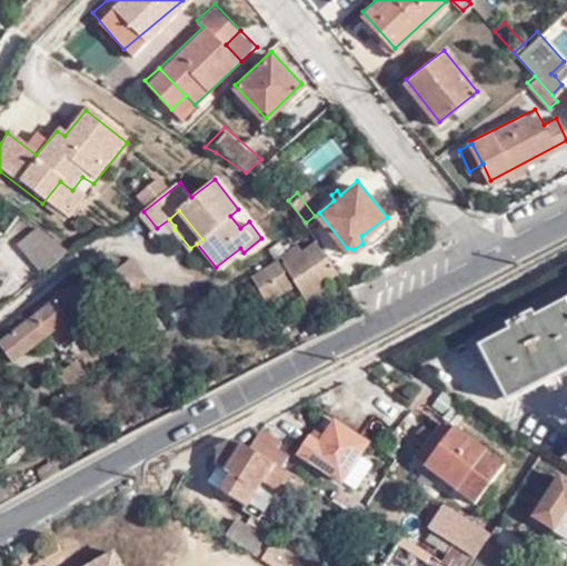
[(311,229),(277,256),(305,299),(344,270),(311,229)]
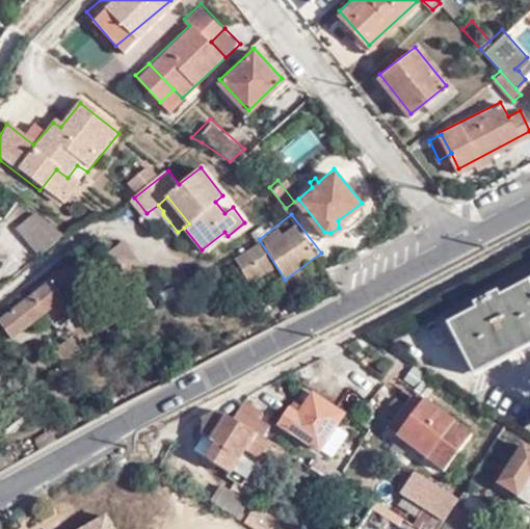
[(11,229),(34,258),(59,237),(31,215),(11,229)]
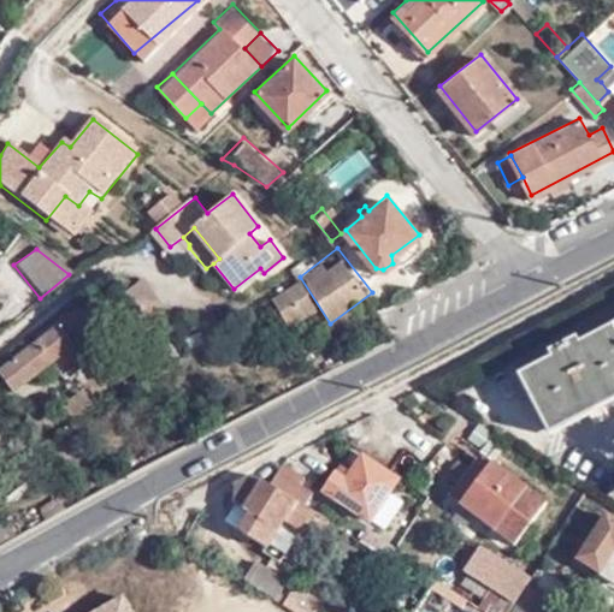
[(316,309),(297,278),(269,298),(287,327),(316,309)]
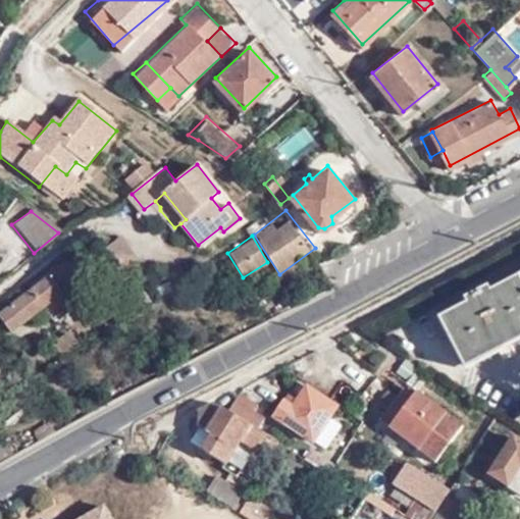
[(80,241),(28,282),(31,288),(0,311),(0,313),(11,328),(44,304),(61,291),(70,303),(86,292),(71,271),(92,256),(80,241)]
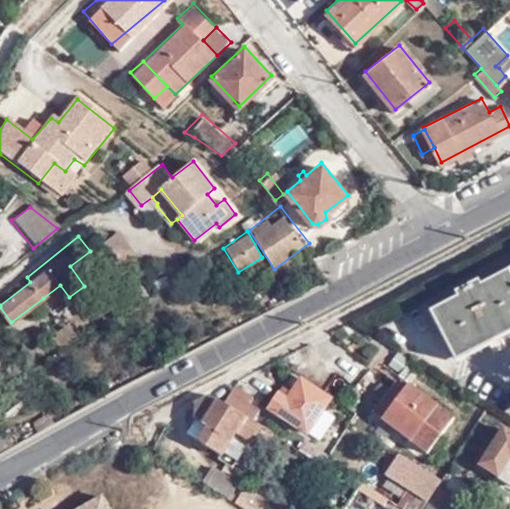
[(509,259),(425,305),(444,344),(509,310),(509,259)]
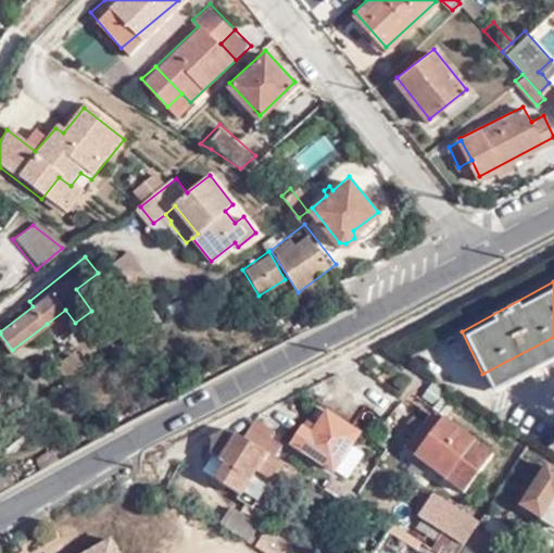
[(57,337),(75,323),(65,310),(47,324),(57,337)]
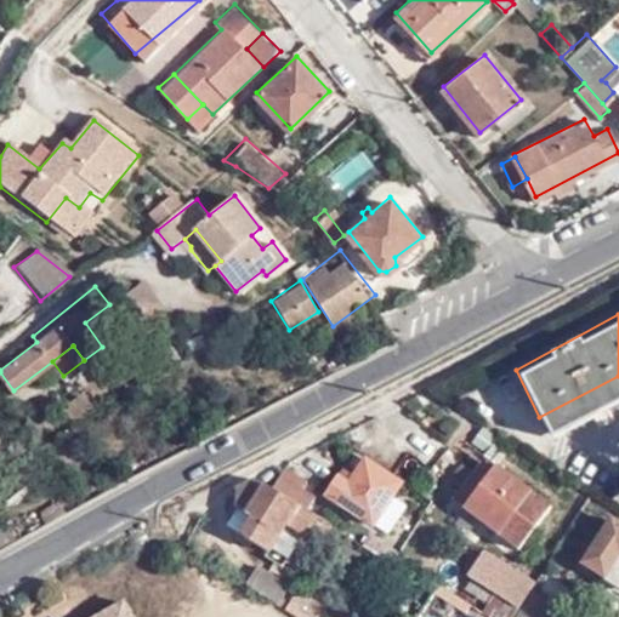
[(365,518),(387,532),(405,504),(391,493),(398,481),(352,452),(325,492),(365,518)]
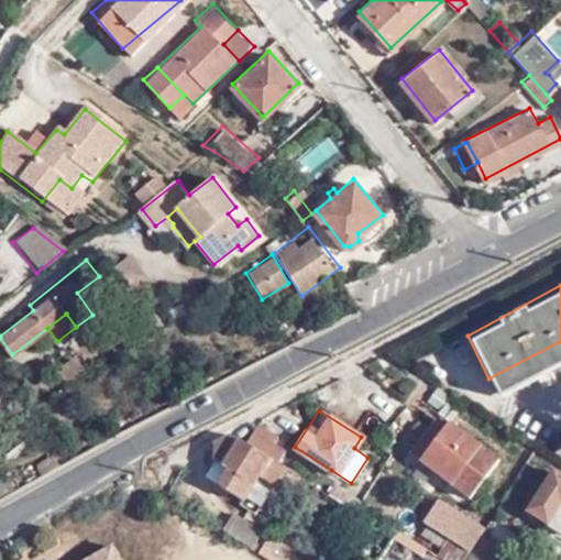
[(408,451),(418,459),(448,420),(437,413),(408,451)]
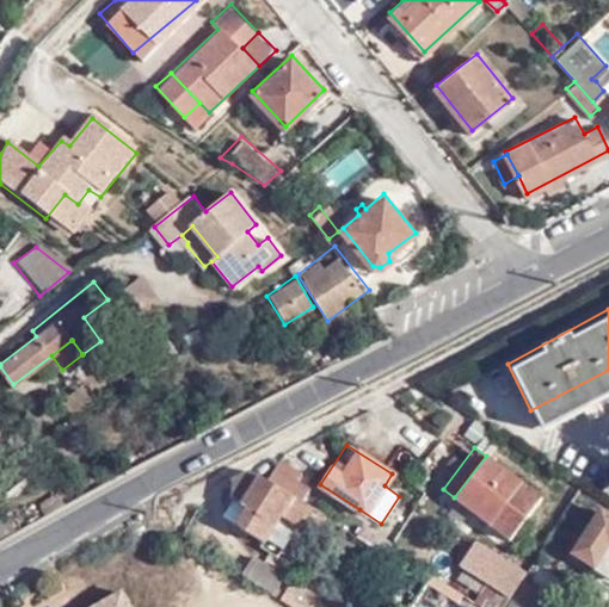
[(486,456),(454,497),(508,539),(540,497),(486,456)]
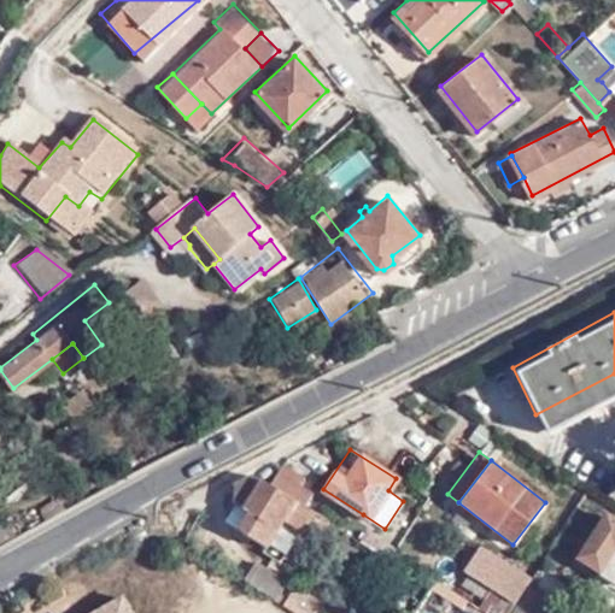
[(283,464),(269,484),(303,507),(310,493),(296,483),(302,475),(283,464)]
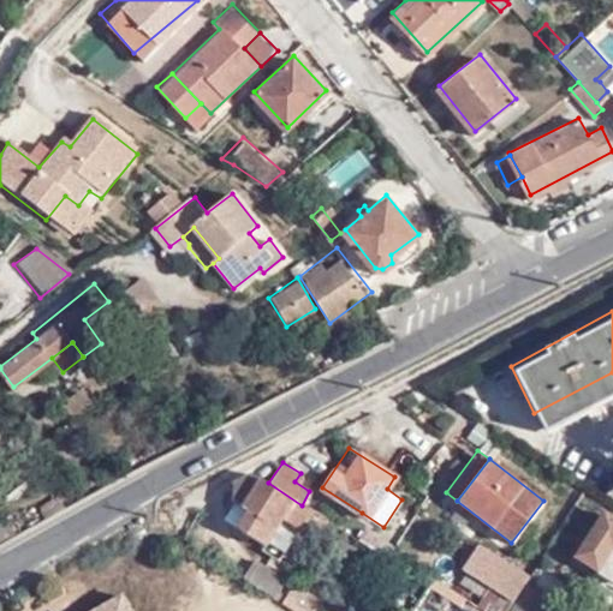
[(320,532),(327,521),(302,505),(268,483),(250,472),(232,481),(230,510),(222,519),(280,556),(292,537),(291,537),(277,526),(283,517),(297,527),(298,528),(303,522),(320,532)]
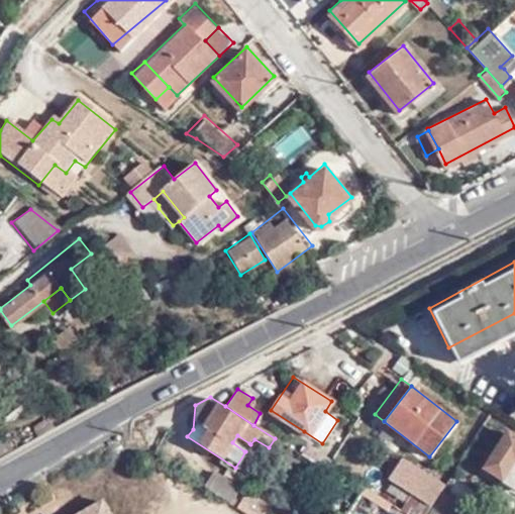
[(497,478),(514,489),(514,435),(507,430),(483,464),(499,475),(497,478)]
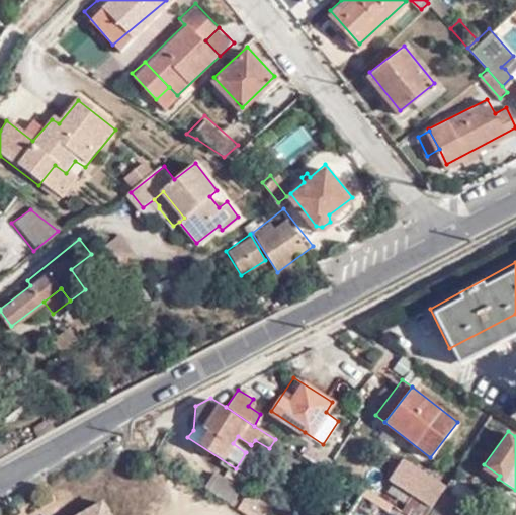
[(245,452),(250,444),(238,436),(233,443),(245,452)]
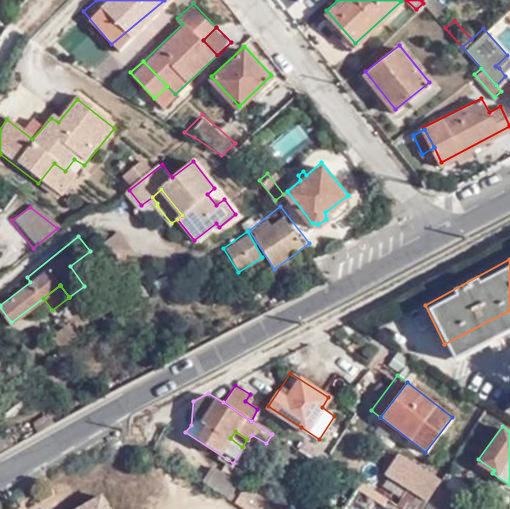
[(425,495),(439,471),(399,445),(384,468),(425,495)]
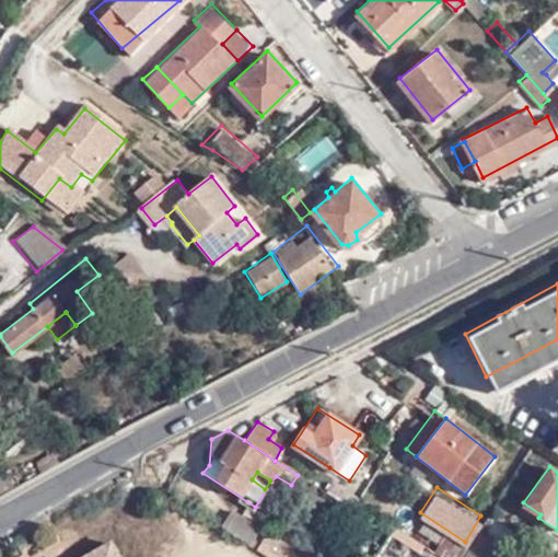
[(222,525),(250,543),(260,526),(232,509),(222,525)]
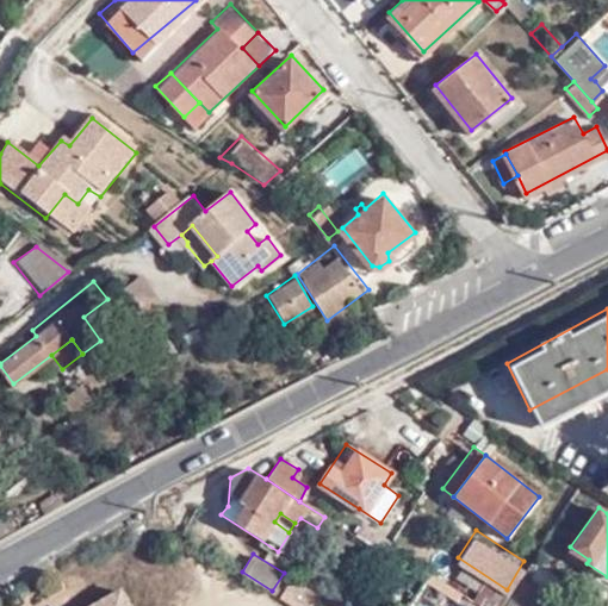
[(425,586),(453,600),(459,588),(430,574),(425,586)]
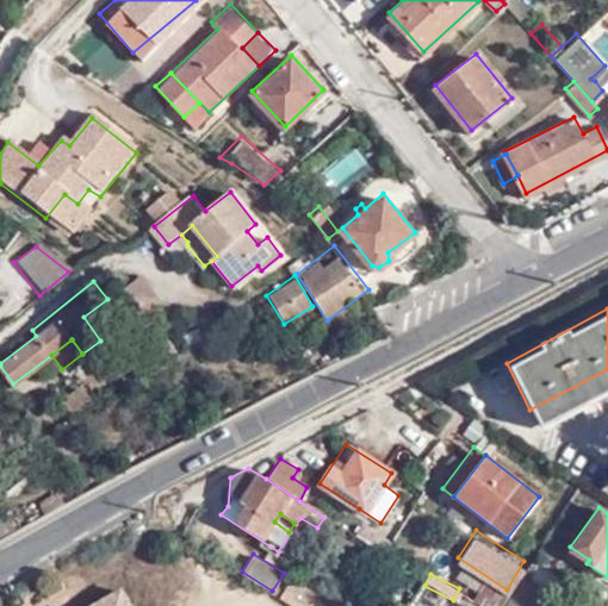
[(520,576),(501,605),(538,605),(547,593),(520,576)]
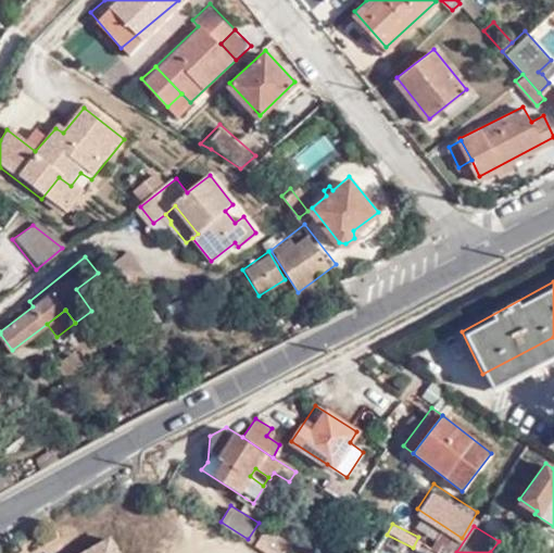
[(251,547),(263,552),(281,552),(288,541),(262,527),(251,547)]
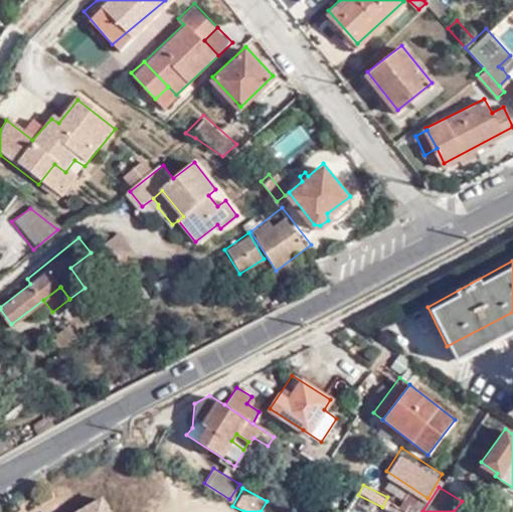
[(109,511),(102,497),(72,511),(109,511)]
